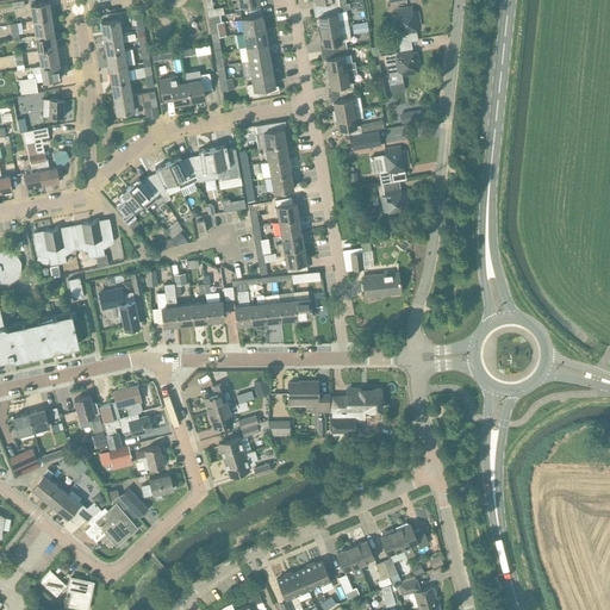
[(221,16),(217,0),(204,0),(207,17),(207,18),(221,16)]
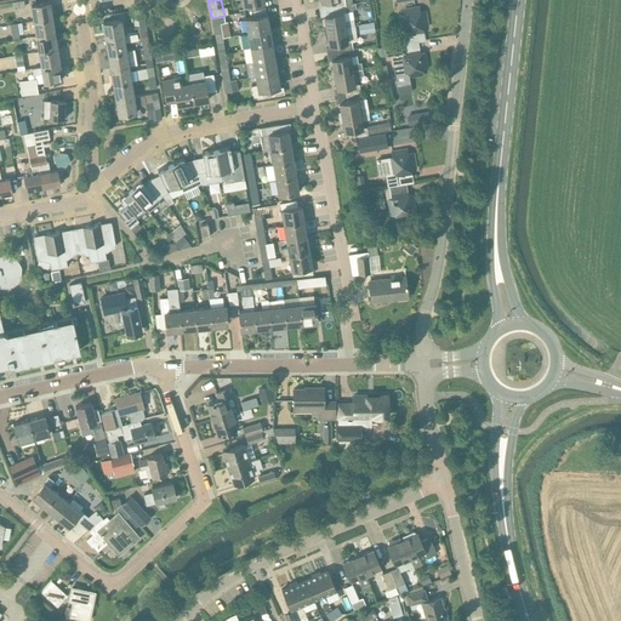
[(318,3),(319,10),(345,5),(343,0),(320,0),(322,1),(318,3)]
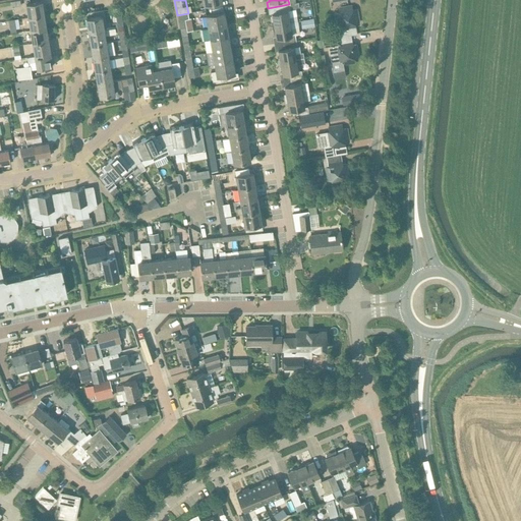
[(25,4),(29,17),(44,14),(42,1),(25,4)]
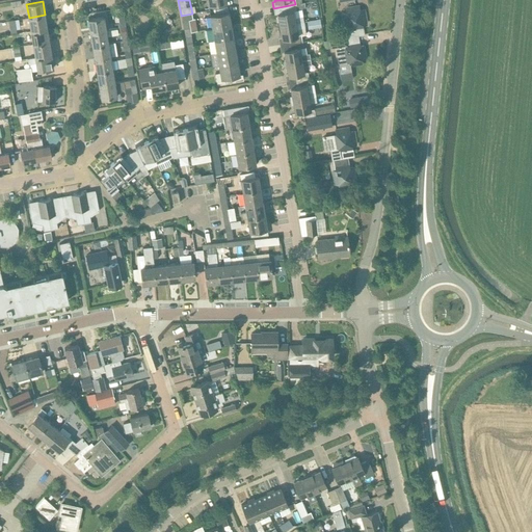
[(277,14),(280,26),(303,22),(302,17),(294,18),(293,11),(296,10),(295,4),(273,8),(274,15),(277,14)]
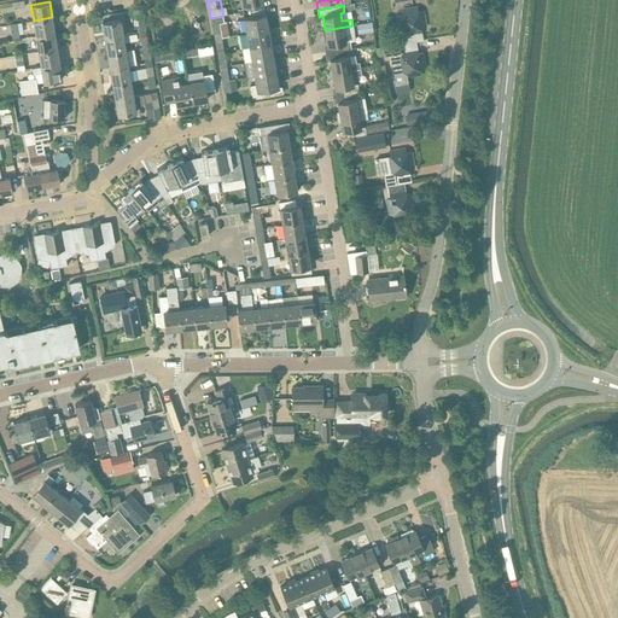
[(406,30),(407,42),(415,41),(415,42),(423,41),(420,28),(425,27),(423,11),(418,12),(417,7),(402,10),(402,15),(397,16),(400,31),(406,30)]
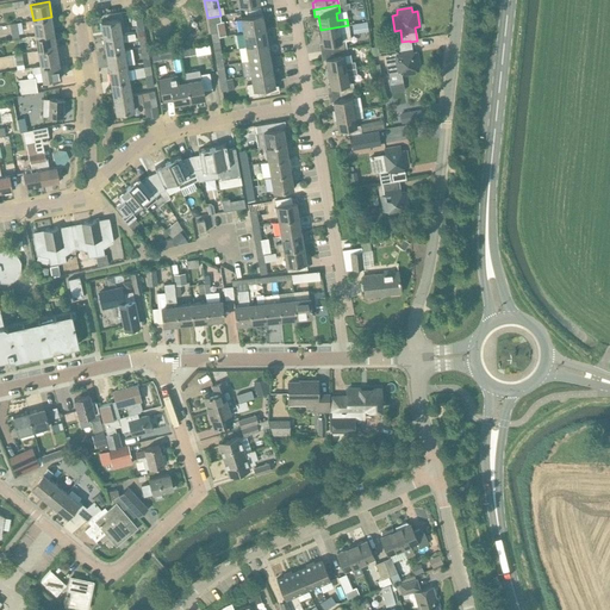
[(243,33),(265,29),(262,14),(241,18),(243,33)]
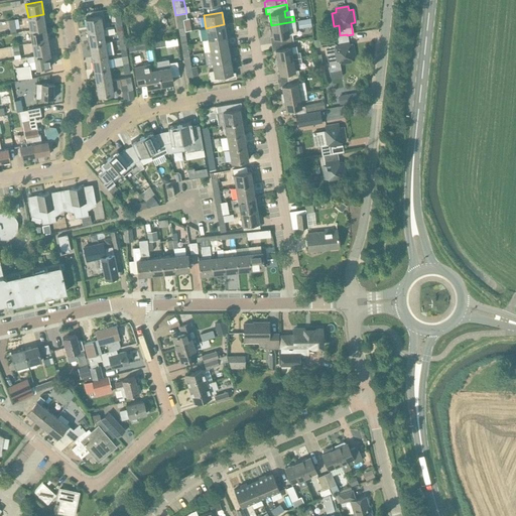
[(116,27),(122,26),(120,13),(114,14),(116,27)]
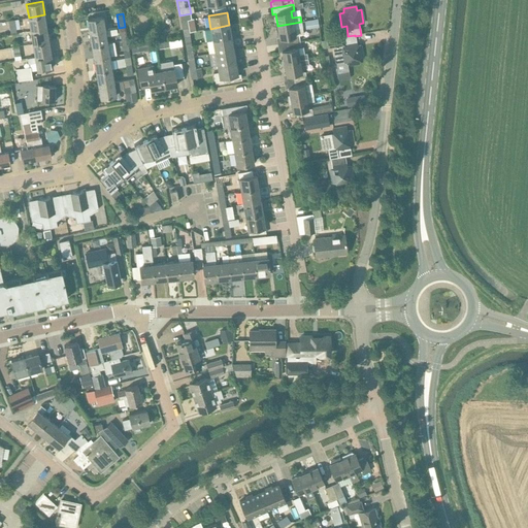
[(188,20),(192,20),(191,13),(179,15),(184,33),(190,32),(188,20)]
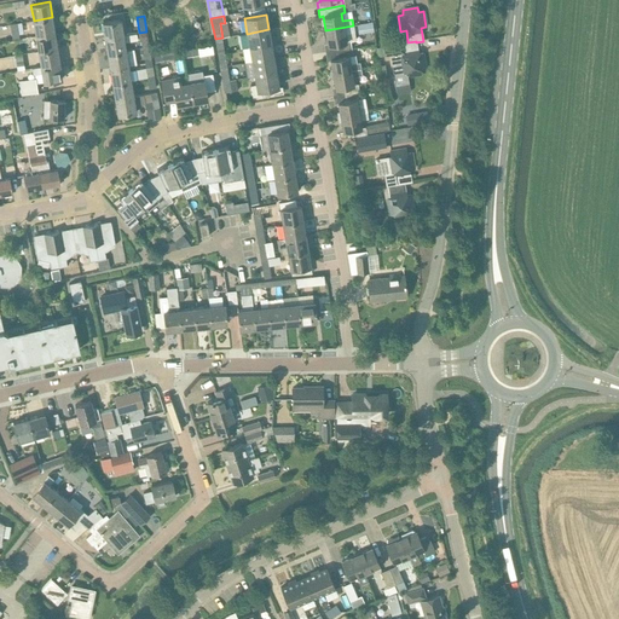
[(36,36),(55,33),(52,17),(34,21),(36,36)]
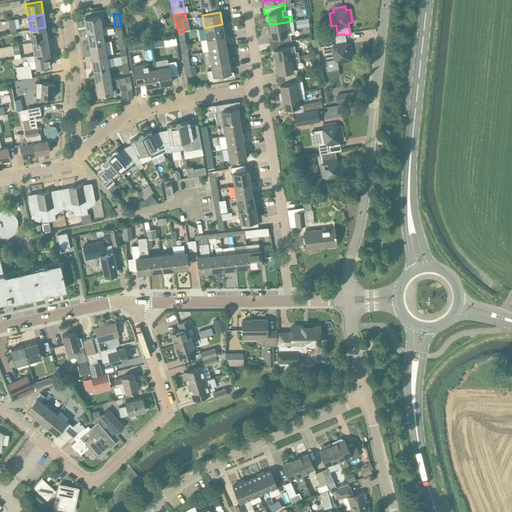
[(87,32),(102,29),(100,16),(84,19),(87,32)]
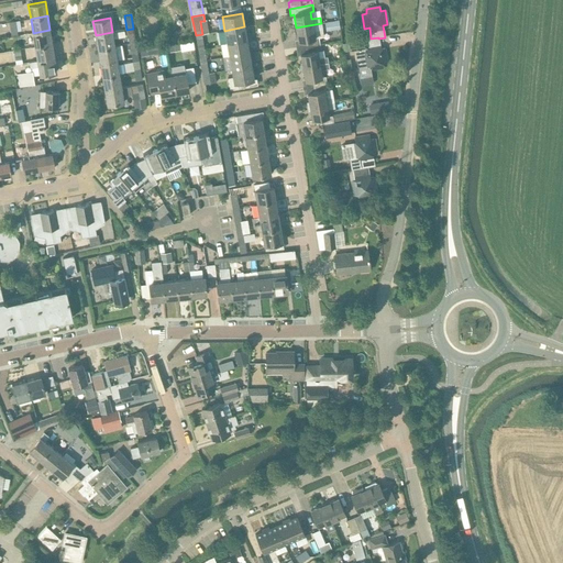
[(339,20),(324,22),(327,31),(340,29),(339,20)]
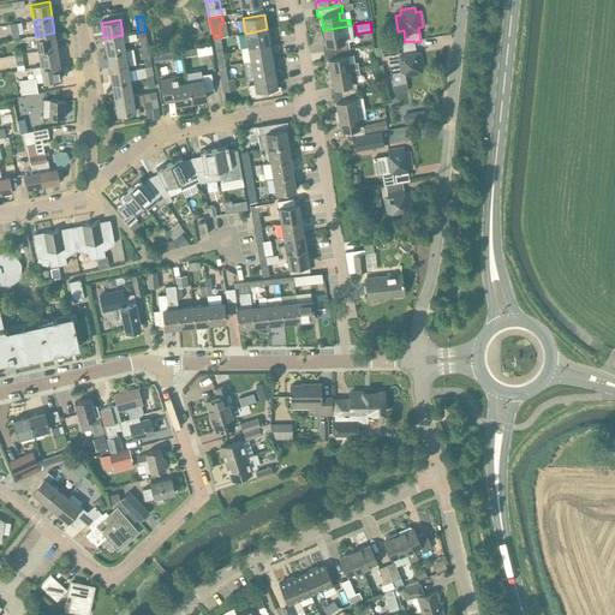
[(12,40),(19,39),(17,23),(10,24),(12,40)]
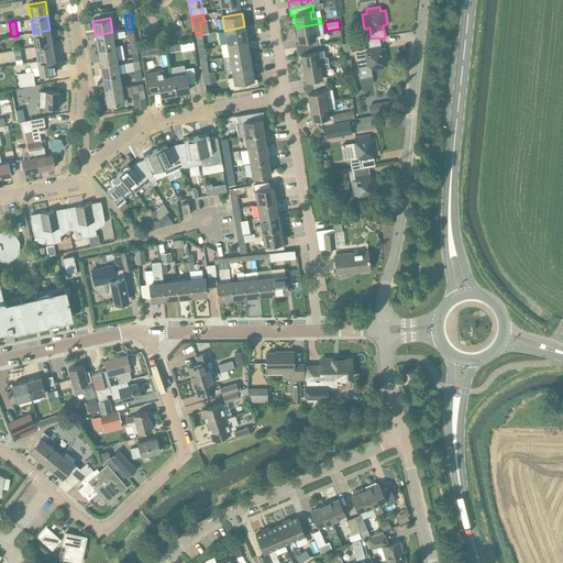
[(295,41),(296,48),(319,44),(318,37),(323,36),(321,23),(296,28),(298,40),(295,41)]
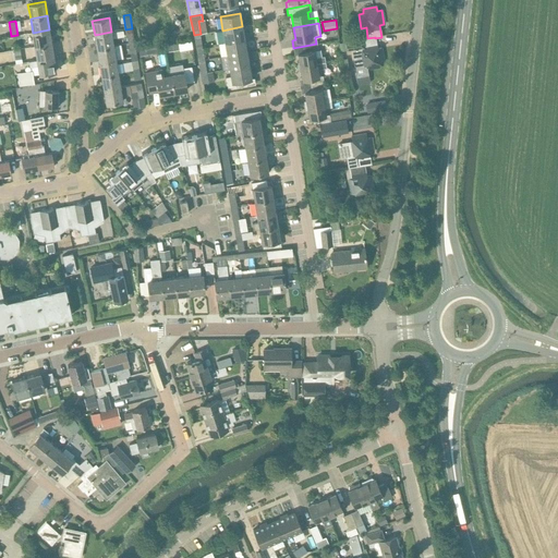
[(242,26),(222,31),(225,43),(244,39),(242,26)]
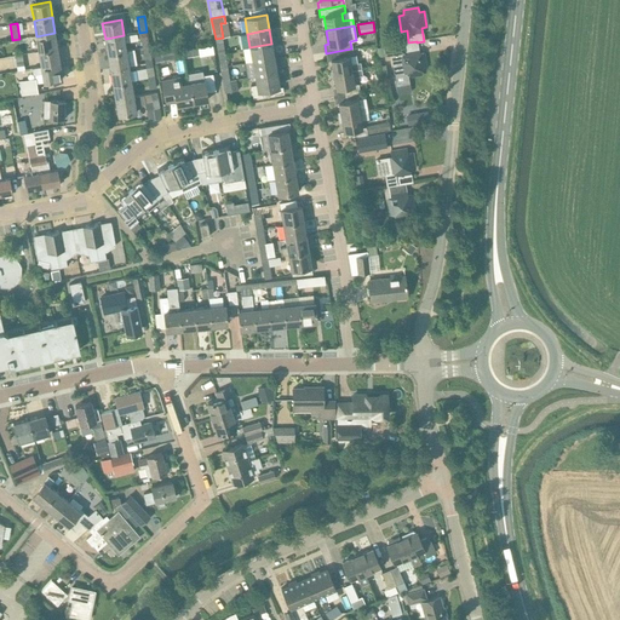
[(147,32),(139,33),(143,49),(149,47),(147,32)]
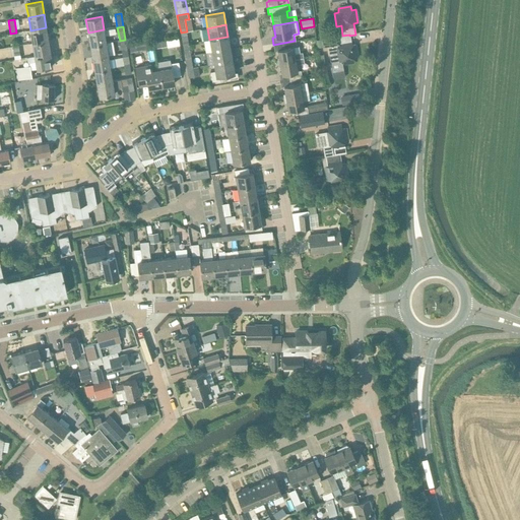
[(33,43),(48,41),(46,27),(30,30),(33,43)]
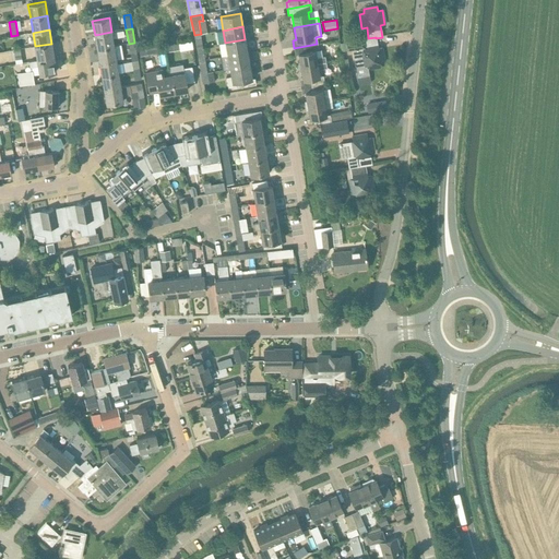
[(95,35),(97,48),(114,46),(113,38),(125,36),(123,30),(111,32),(95,35)]
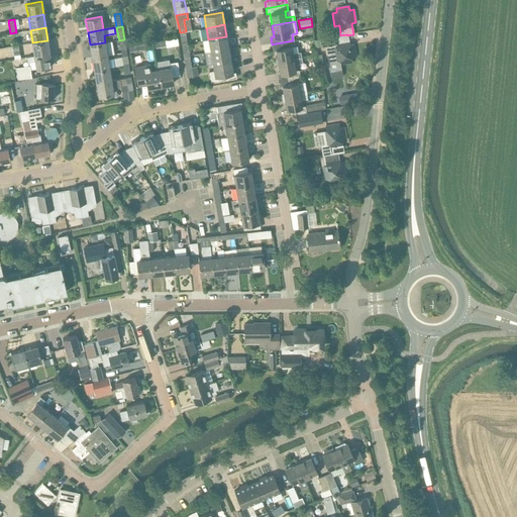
[(321,46),(326,46),(330,72),(340,70),(339,65),(352,62),(351,58),(355,58),(353,44),(349,45),(347,35),(347,34),(340,35),(320,38),(321,46)]
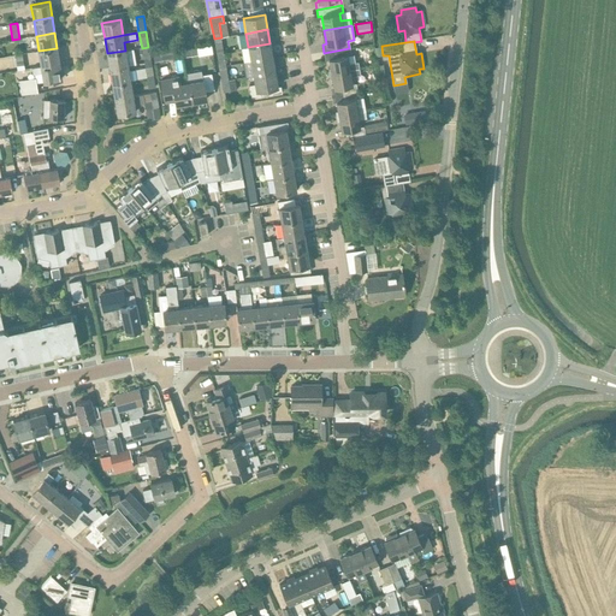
[(270,43),(248,47),(250,61),(273,58),(270,43)]
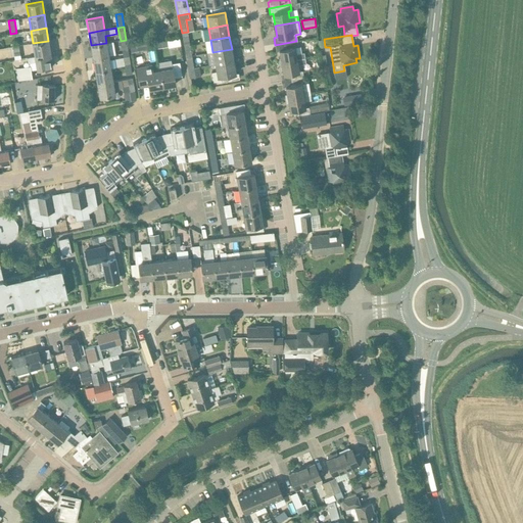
[(126,40),(121,41),(123,53),(129,52),(126,40)]
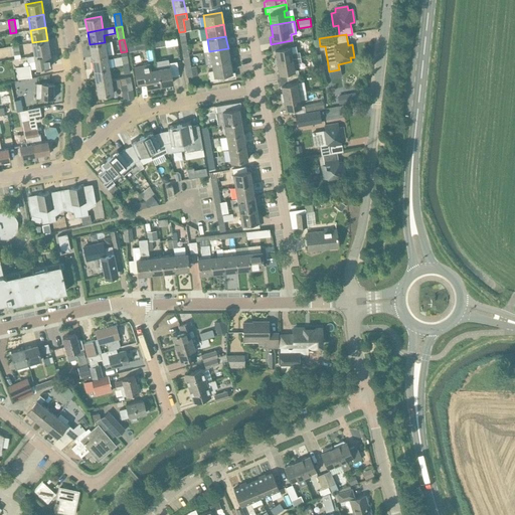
[(34,55),(49,52),(47,40),(32,42),(34,55)]
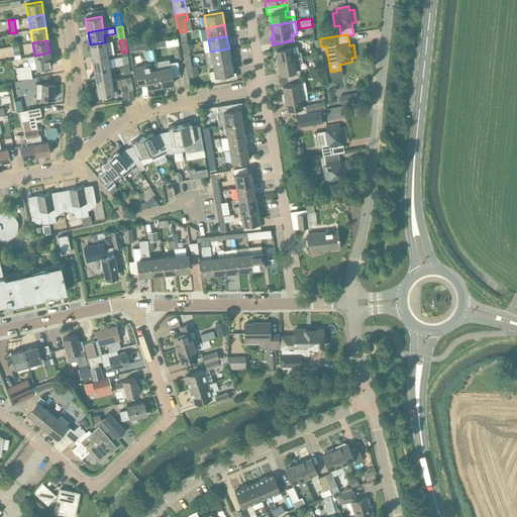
[(276,50),(278,62),(301,58),(300,52),(293,54),(291,46),(294,46),(293,40),(272,44),(273,50),(276,50)]
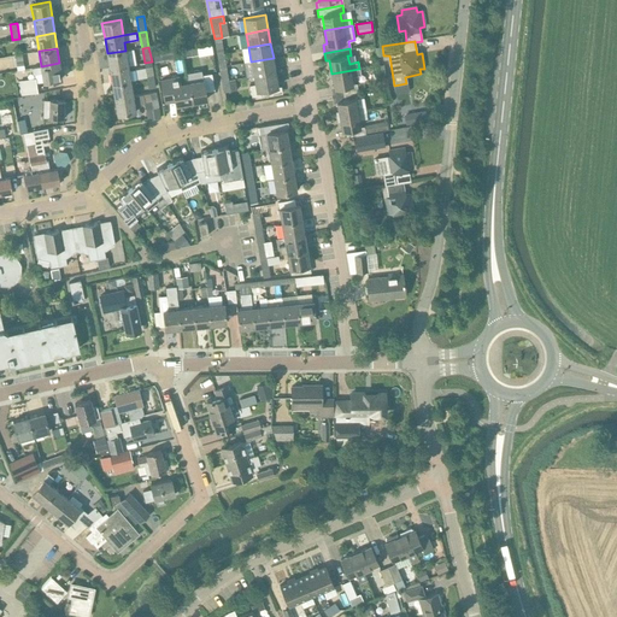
[(125,51),(107,53),(110,69),(128,65),(125,51)]
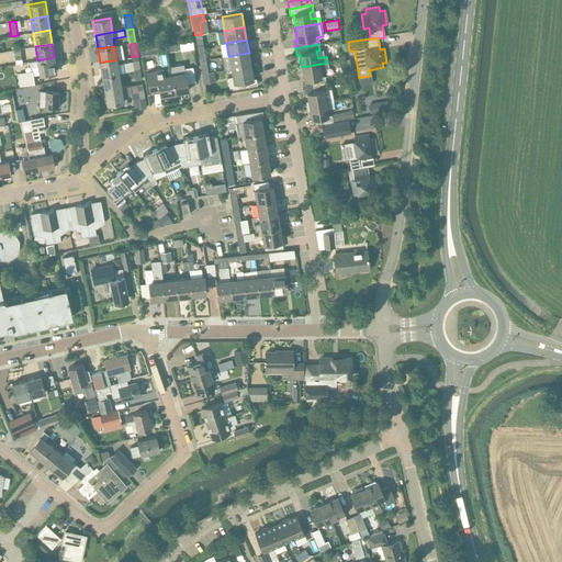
[(167,53),(166,46),(153,48),(154,55),(167,53)]
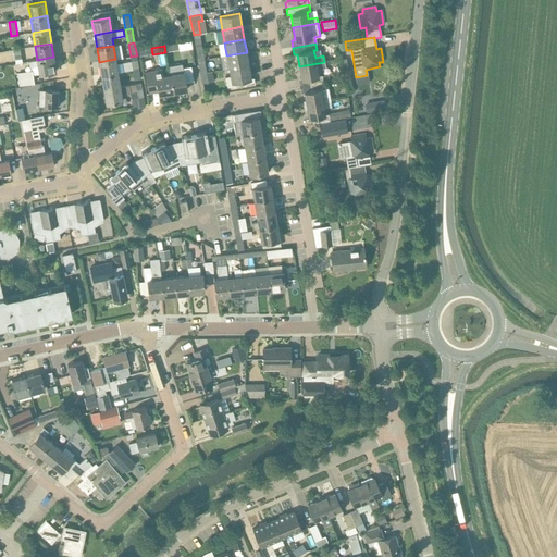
[(229,69),(249,65),(247,52),(226,56),(221,57),(223,70),(229,69)]
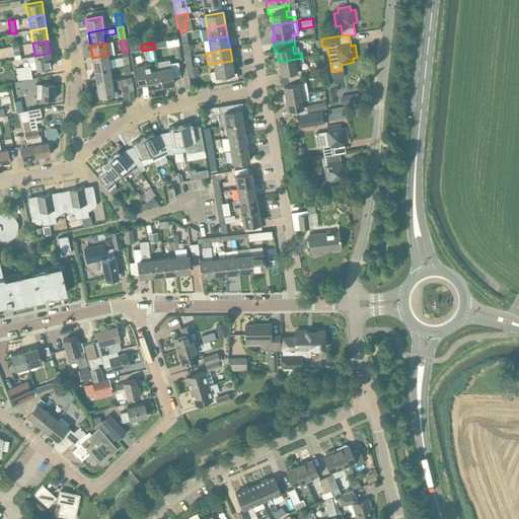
[(52,66),(50,53),(34,56),(26,57),(27,63),(35,61),(36,69),(52,66)]
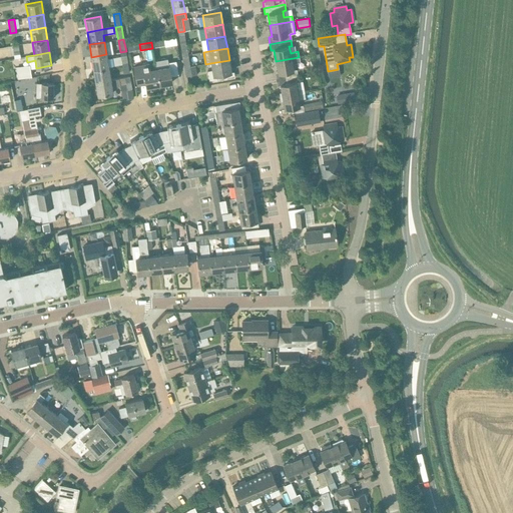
[(106,54),(91,57),(93,70),(108,67),(106,54)]
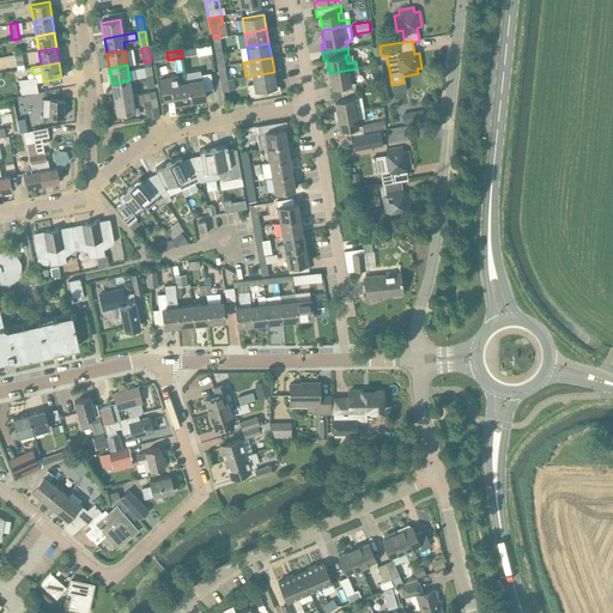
[(328,87),(329,95),(356,91),(354,83),(351,84),(349,76),(358,74),(357,68),(329,73),(332,86),(328,87)]
